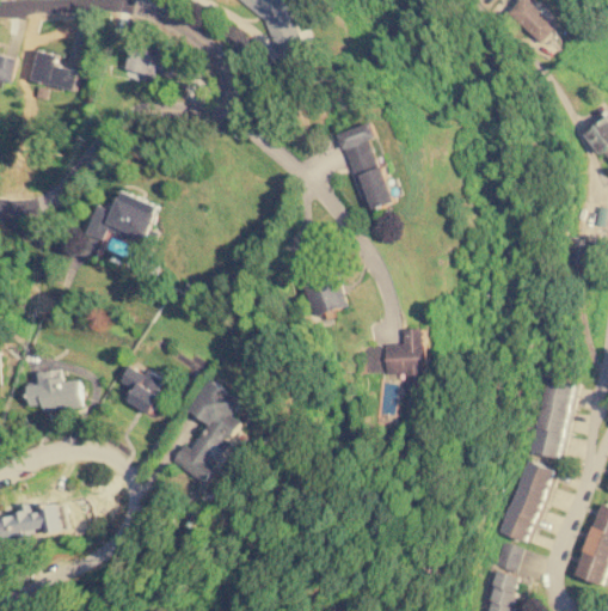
[(234,0),(259,18),(278,61),(282,63),(293,59),(288,47),(301,56),(311,42),(305,29),(295,32),(287,11),(294,0),(234,0)]
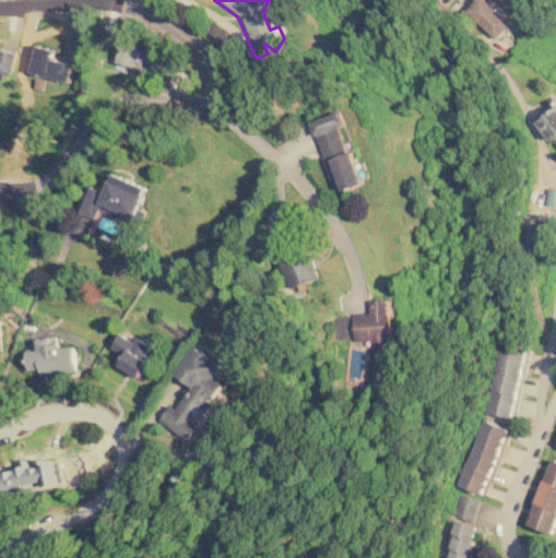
[(508,24),(483,0),(474,0),(463,12),(493,40),(508,24)]
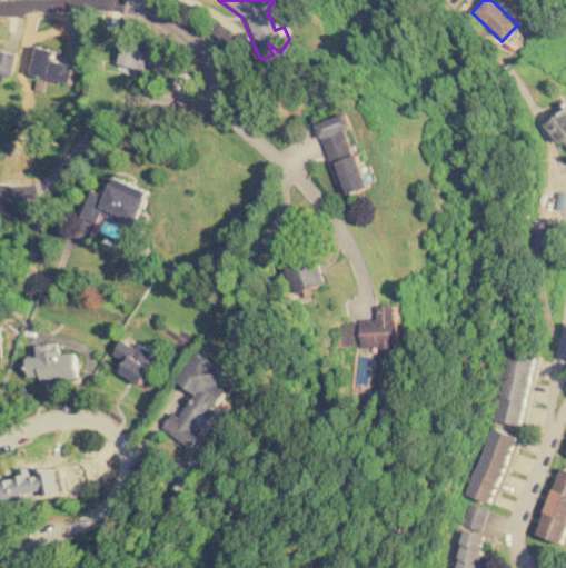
[(147,72),(152,51),(119,43),(113,66),(147,72)]
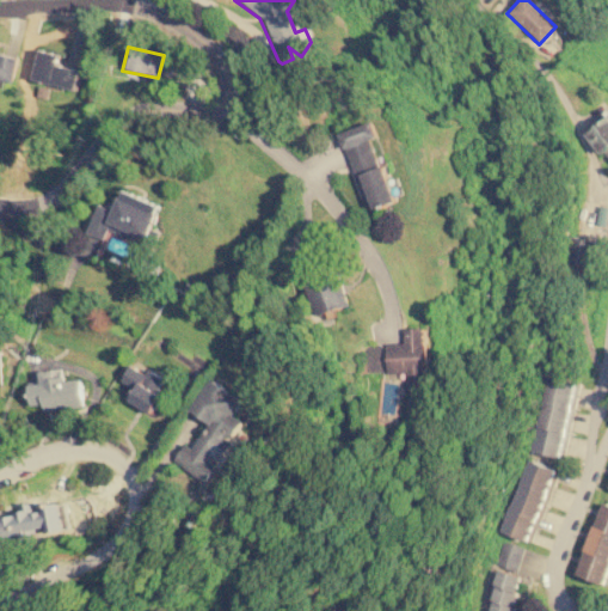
[(75,71),(54,66),(56,55),(36,50),(29,80),(71,90),(75,71)]
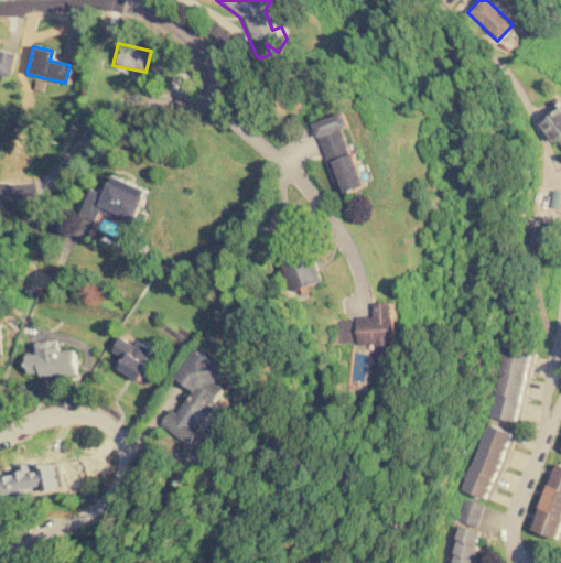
[(0,75),(9,77),(13,54),(0,51),(0,75)]
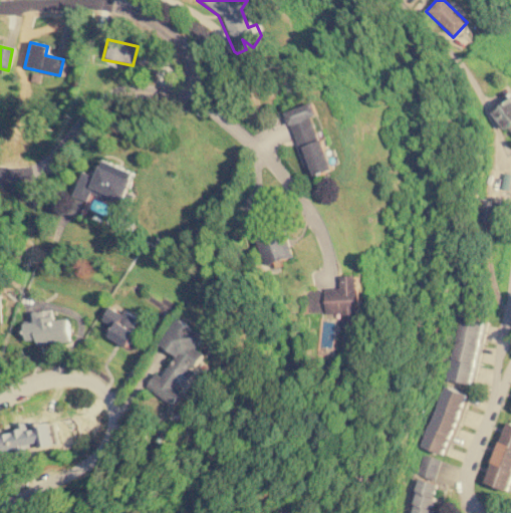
[(510,141),(510,97),(491,109),(510,141)]
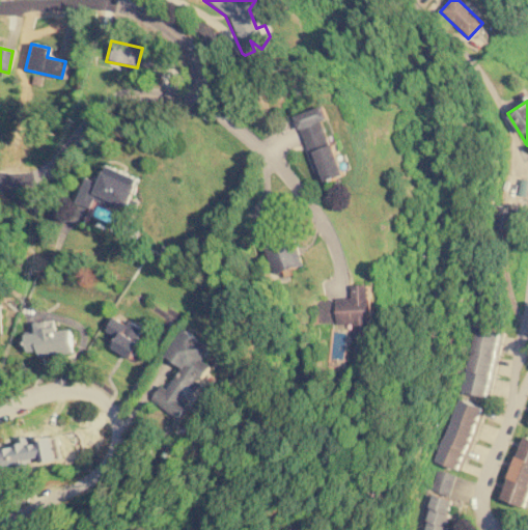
[(293,115),(311,176),(317,174),(321,183),(340,176),(331,144),(325,145),(317,121),(324,119),(320,107),(293,115)]
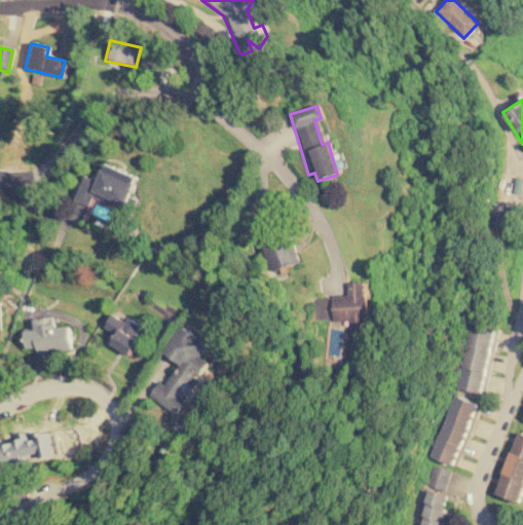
[(81,176),(71,200),(85,207),(88,197),(128,214),(135,199),(126,196),(135,177),(102,164),(95,182),(81,176)]
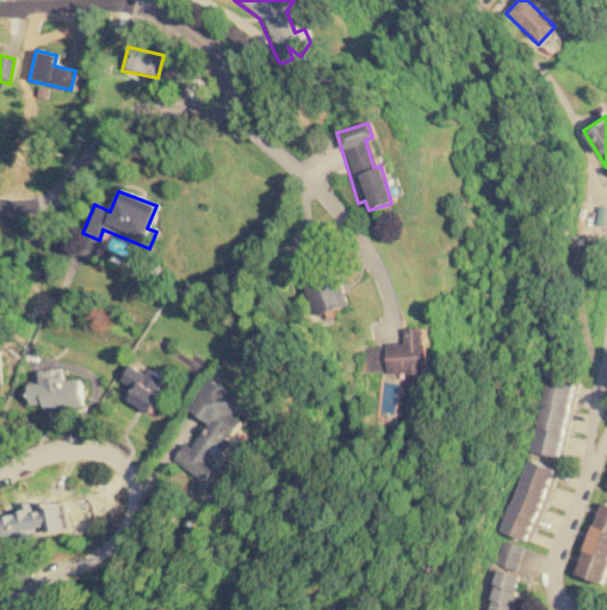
[(339,308),(320,247),(291,256),(309,316),(339,308)]
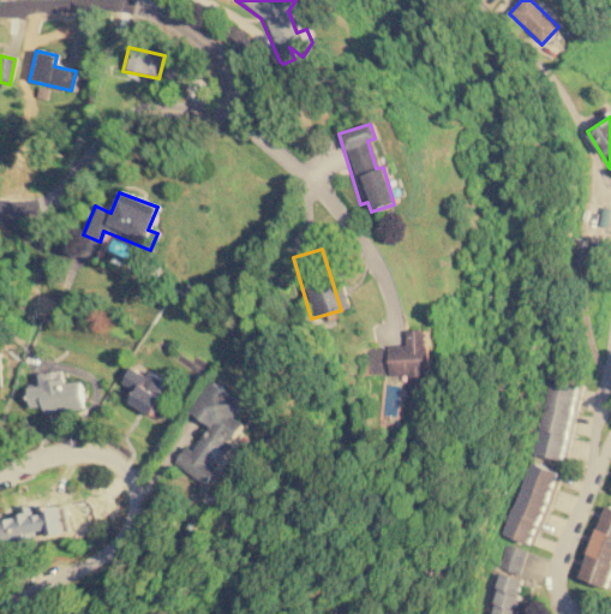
[(424,331),(402,331),(403,345),(383,346),(384,376),(405,375),(405,391),(426,389),(424,331)]
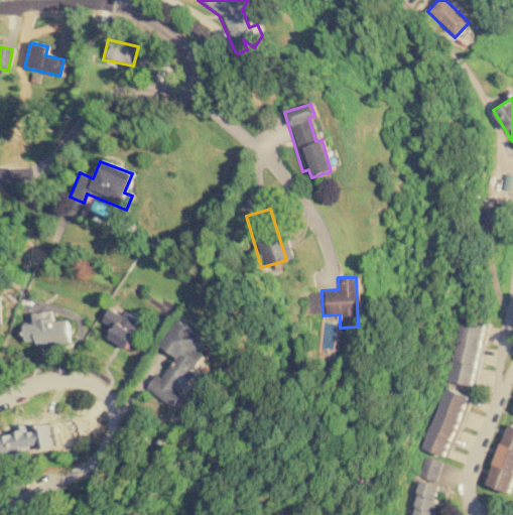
[(125,310),(121,316),(107,308),(99,322),(112,329),(106,338),(124,349),(133,334),(129,332),(137,317),(125,310)]
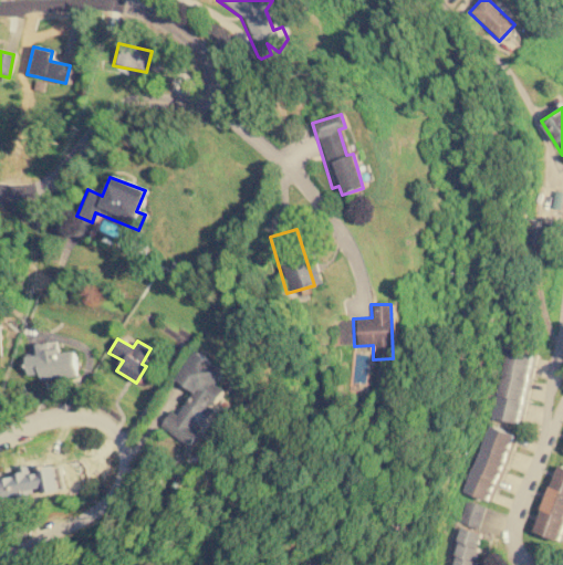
[(56,353),(55,343),(33,344),(33,355),(23,356),(24,376),(37,375),(37,380),(74,377),(72,352),(56,353)]
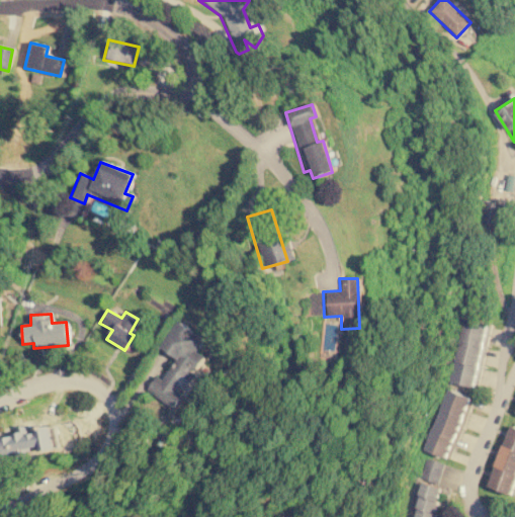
[(159,348),(174,358),(160,380),(154,375),(144,392),(172,410),(195,374),(192,372),(202,356),(195,352),(204,339),(176,321),(159,348)]
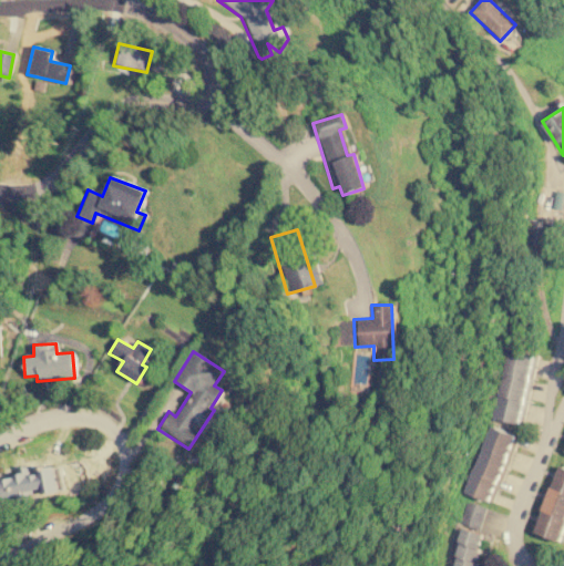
[(522,425),(531,357),(501,353),(493,421),(522,425)]
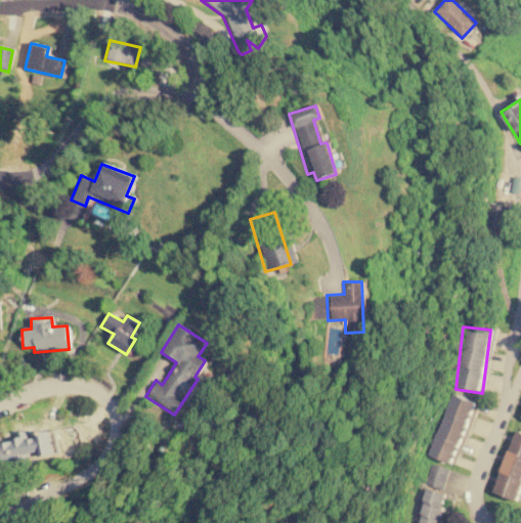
[(475,403),(449,394),(428,456),(454,466),(475,403)]
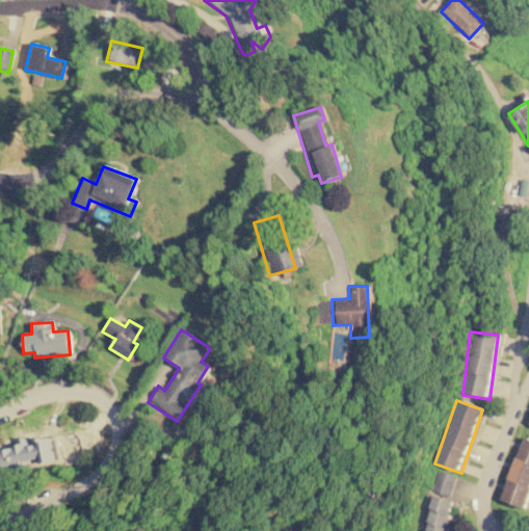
[(528,496),(528,440),(521,437),(499,501),(524,509),(528,496)]
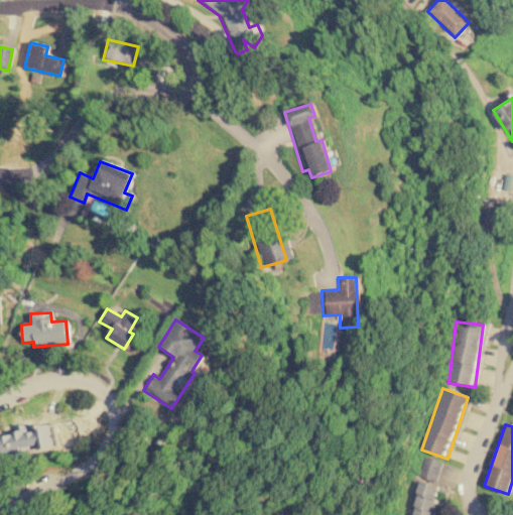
[(0,455),(37,448),(33,430),(0,435),(0,455)]
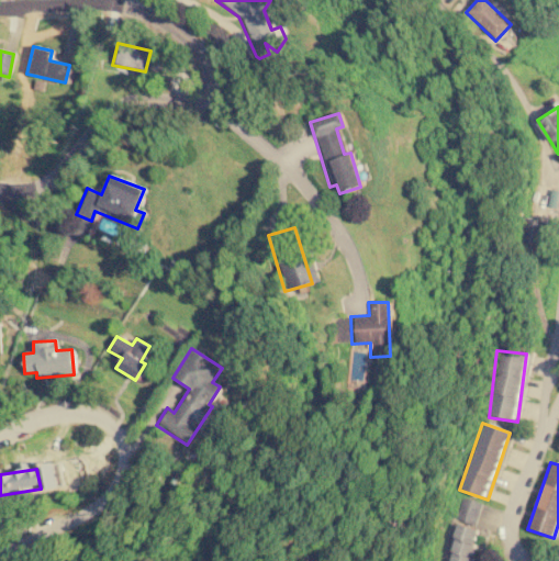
[(479,503),(461,500),(457,522),(473,525),(479,503)]
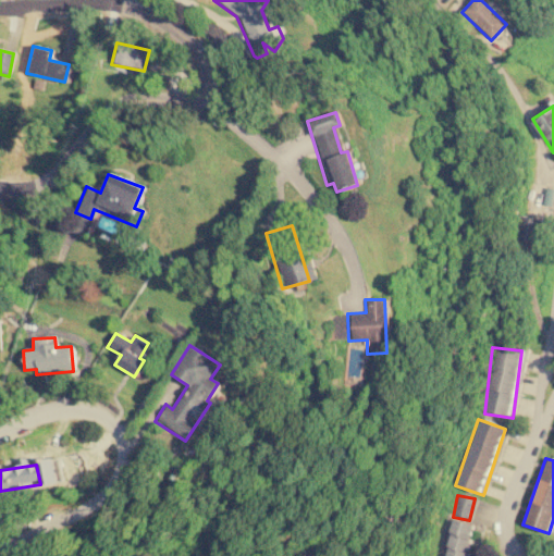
[(466,555),(475,526),(454,520),(443,555),(466,555)]
